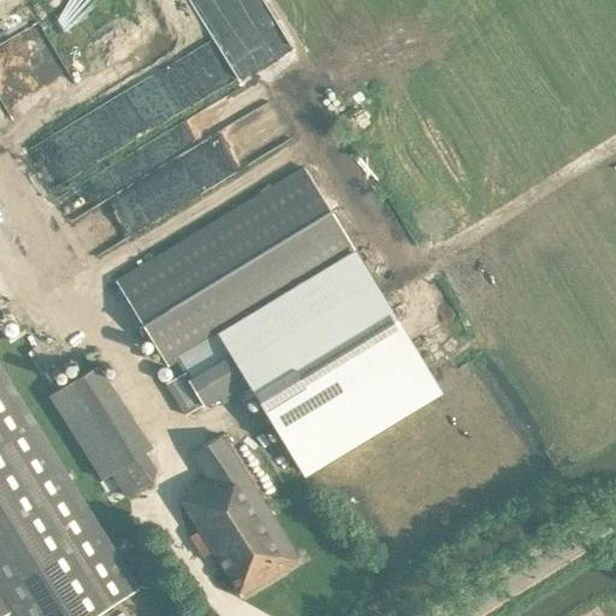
[(88,253),(246,171),(221,125),(226,123),(221,113),(249,99),(250,101),(268,90),(262,77),(144,138),(161,169),(69,217),(88,253)]
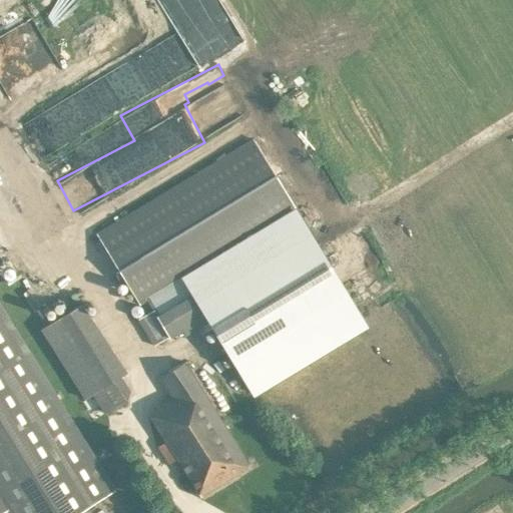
[(252,137),(94,234),(137,306),(145,301),(150,311),(136,320),(152,346),(180,329),(183,334),(206,320),(182,281),(297,210),(252,137)]
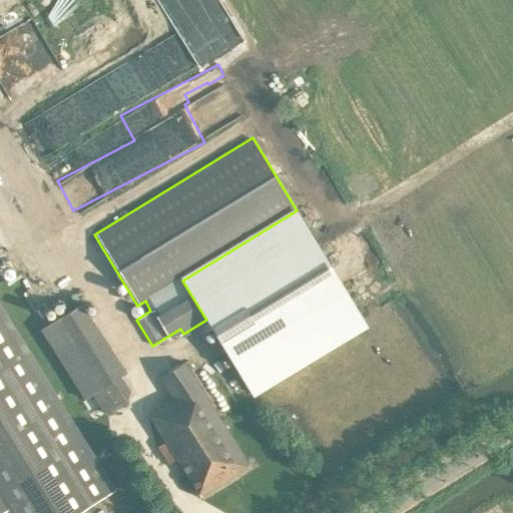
[(297,210),(182,281),(206,320),(250,392),(252,395),(253,394),(367,325),(297,210)]
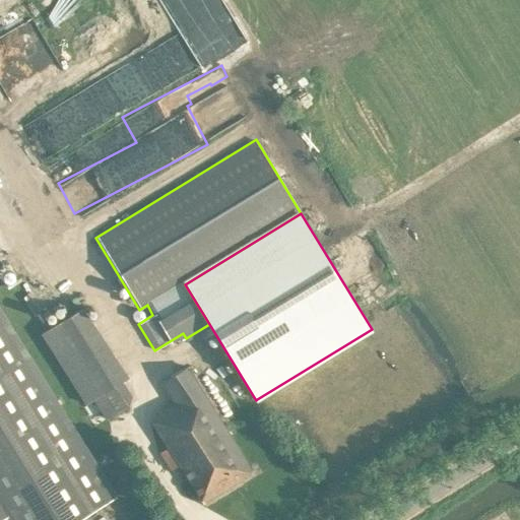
[(132,397),(122,382),(127,379),(81,309),(42,333),(86,404),(93,400),(107,421),(128,407),(132,397)]
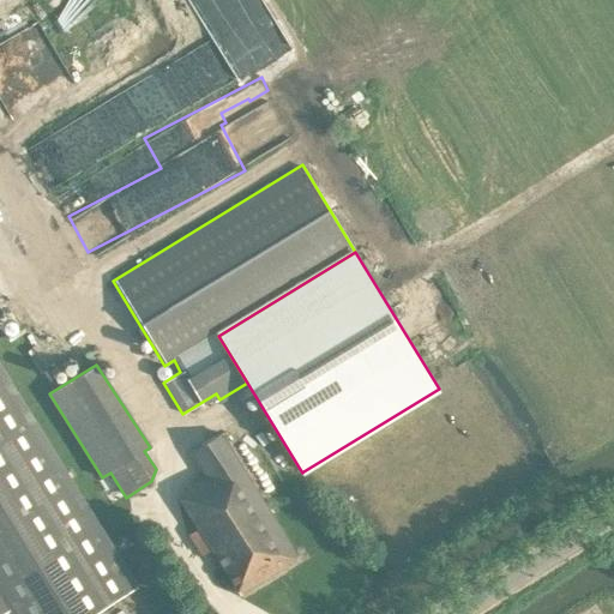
[(0,613),(88,613),(136,584),(0,366),(0,613)]
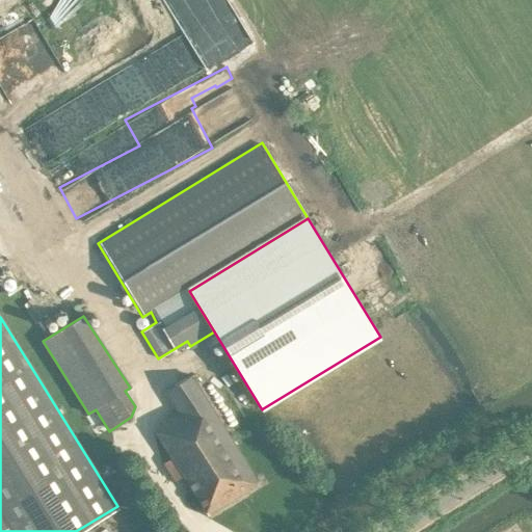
[(258,482),(190,375),(164,392),(177,413),(166,419),(169,422),(155,431),(208,514),(258,482)]
